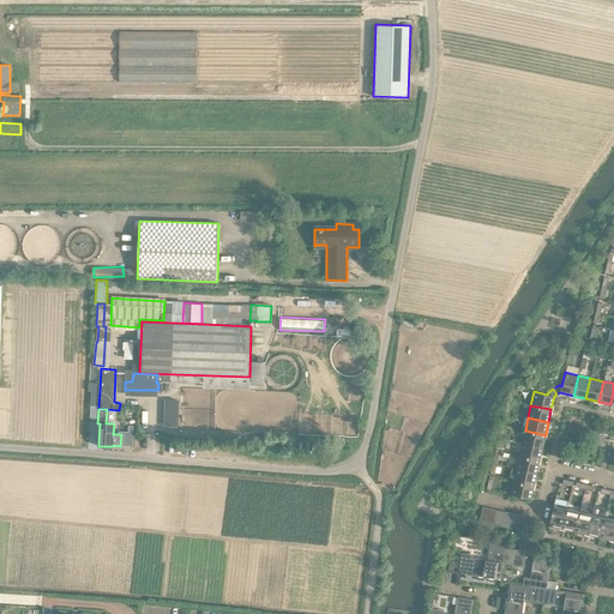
[(542,447),(546,435),(525,431),(522,443),(542,447)]
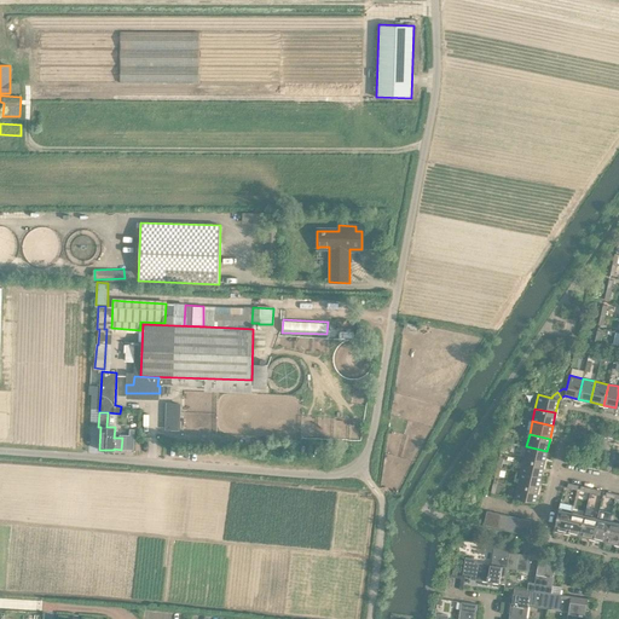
[(544,464),(544,463),(547,451),(526,446),(524,460),(544,464)]
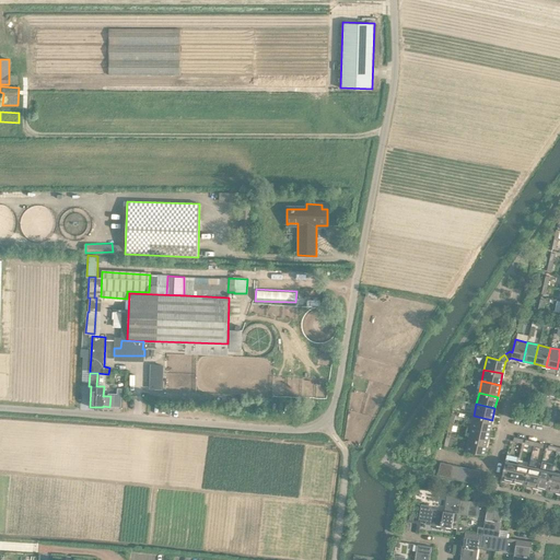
[(474,416),(470,427),(489,431),(492,420),(474,416)]
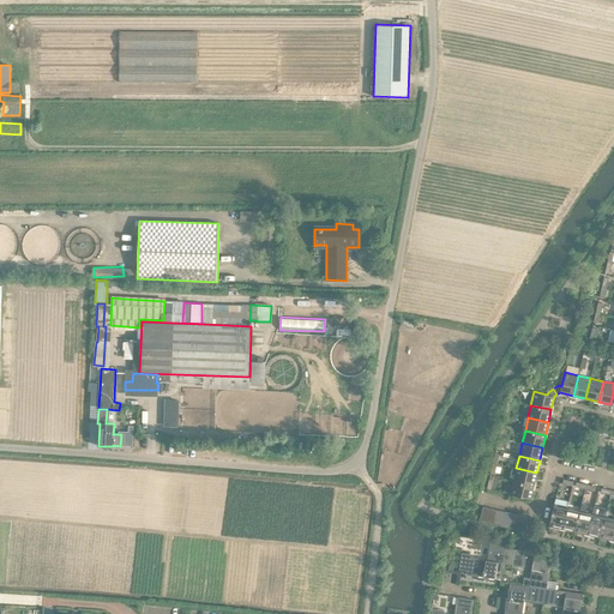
[(516,468),(513,481),(534,486),(536,473),(516,468)]
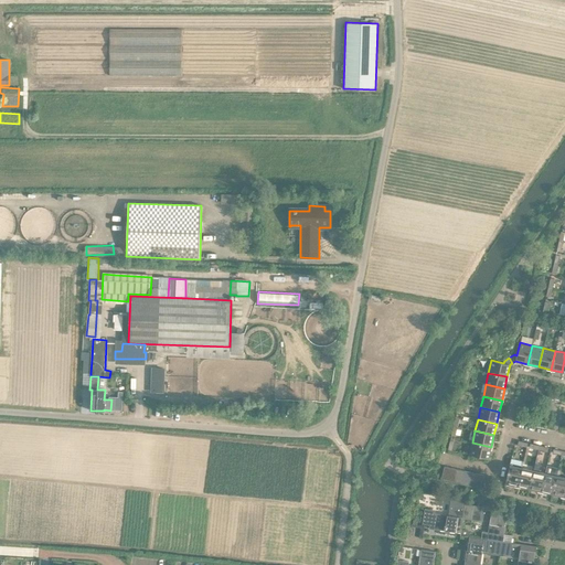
[(488,459),(491,447),(472,443),(469,455),(488,459)]
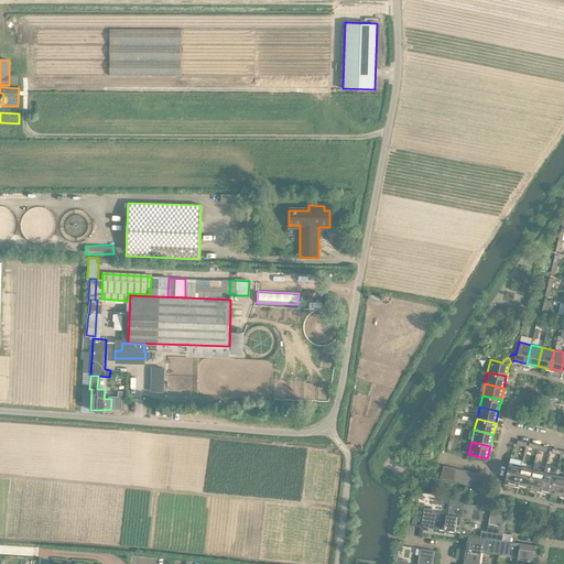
[(517,486),(519,476),(521,467),(522,461),(510,457),(505,483),(517,486)]
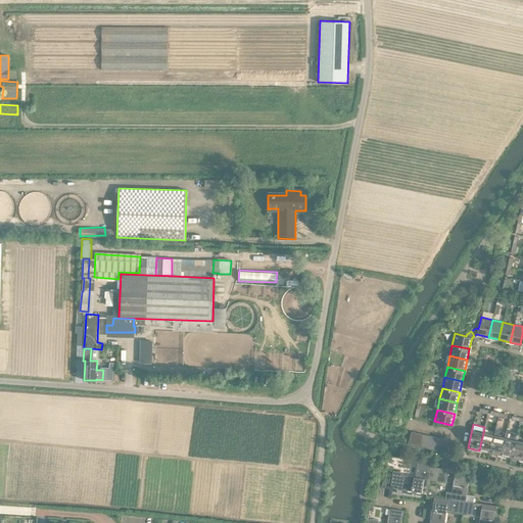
[(489,453),(501,456),(505,438),(498,436),(500,431),(494,429),(493,435),(489,453)]
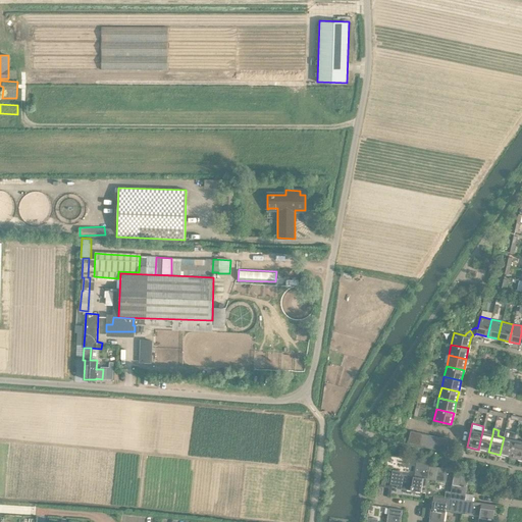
[(414,445),(414,440),(416,432),(410,430),(407,442),(414,445)]
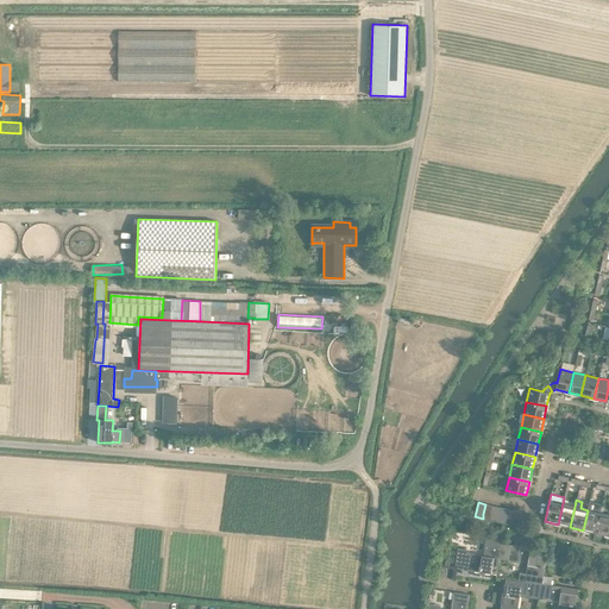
[(583,531),(595,533),(600,513),(602,504),(595,503),(594,512),(588,510),(583,531)]
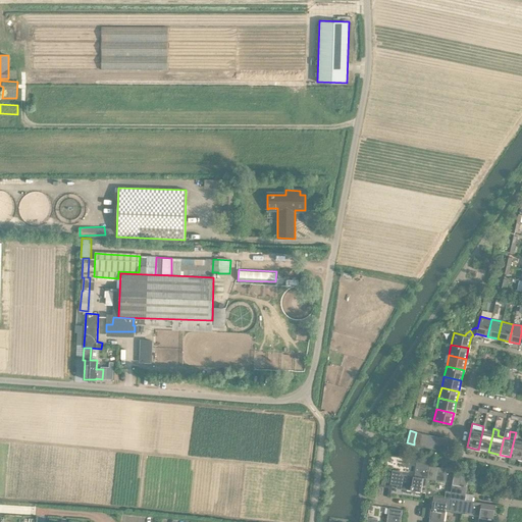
[(416,432),(414,440),(414,445),(420,446),(422,433),(416,432)]
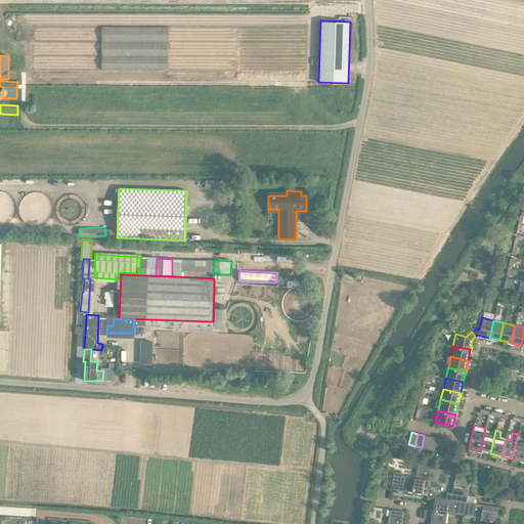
[(484,434),(482,442),(480,451),(490,453),(494,436),(484,434)]
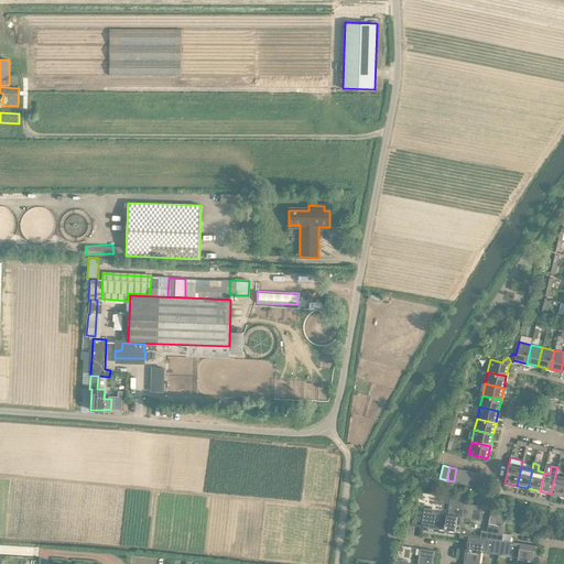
[(464,469),(456,468),(454,481),(461,484),(464,469)]
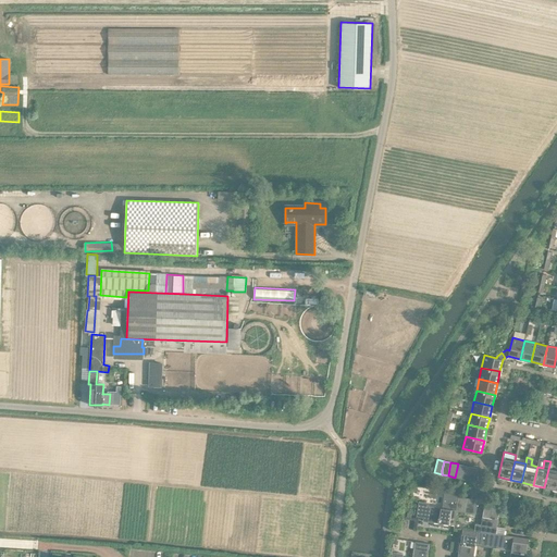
[(455,478),(461,479),(465,466),(458,463),(455,478)]
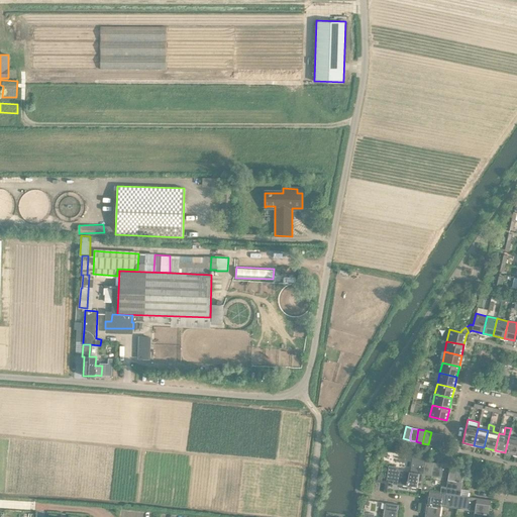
[(431,432),(428,444),(434,445),(437,433),(431,432)]
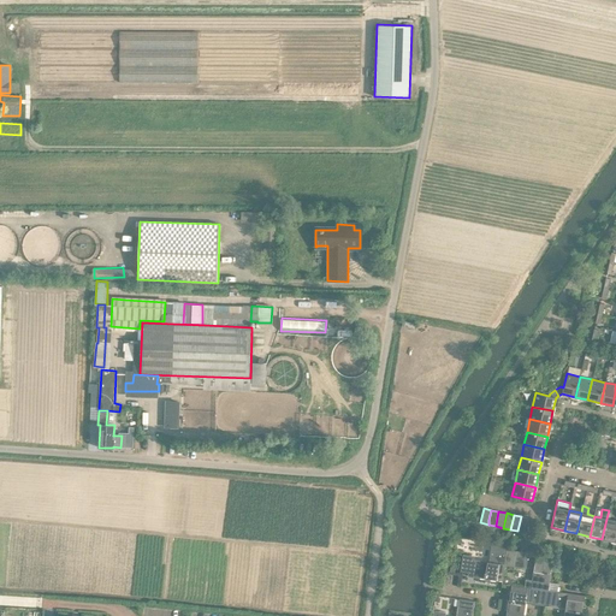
[(517,531),(525,533),(528,519),(521,516),(517,531)]
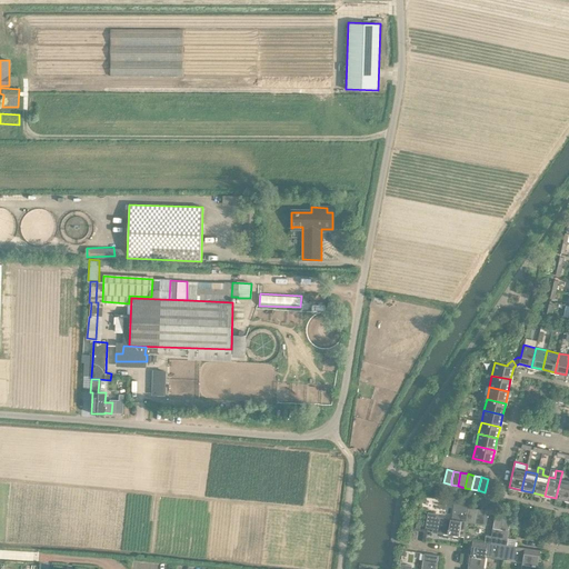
[(491,493),(495,480),(488,479),(485,492),(491,493)]
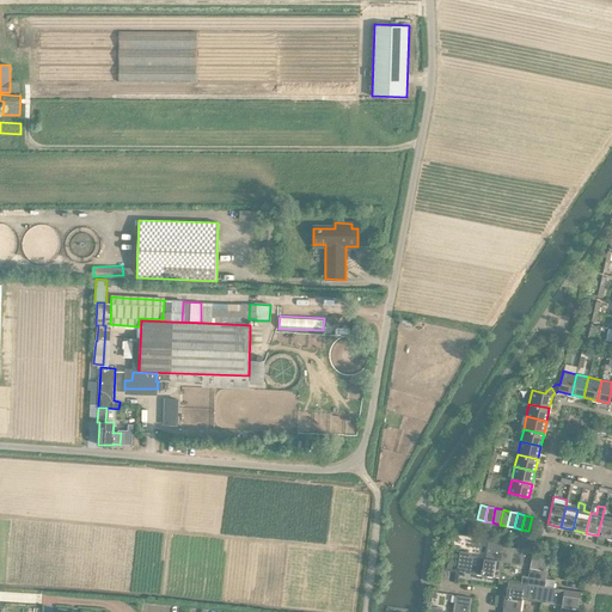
[(611,532),(611,516),(610,516),(603,515),(598,536),(611,538),(611,532)]
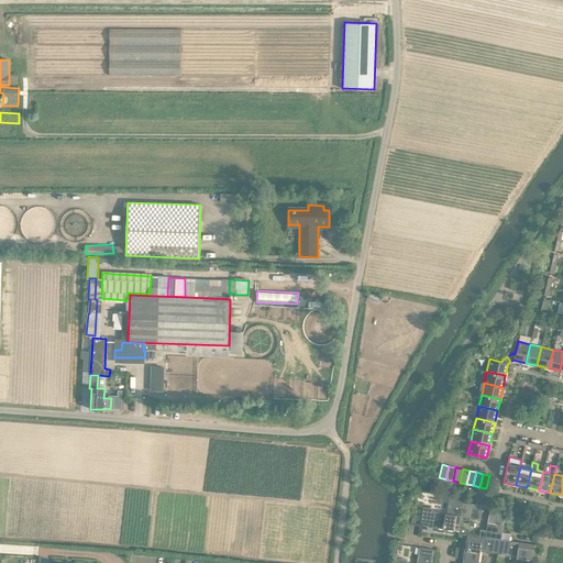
[(428,526),(456,530),(459,531),(460,527),(464,497),(450,495),(446,514),(430,511),(430,508),(422,507),(420,521),(428,522),(427,527),(428,527),(428,526)]
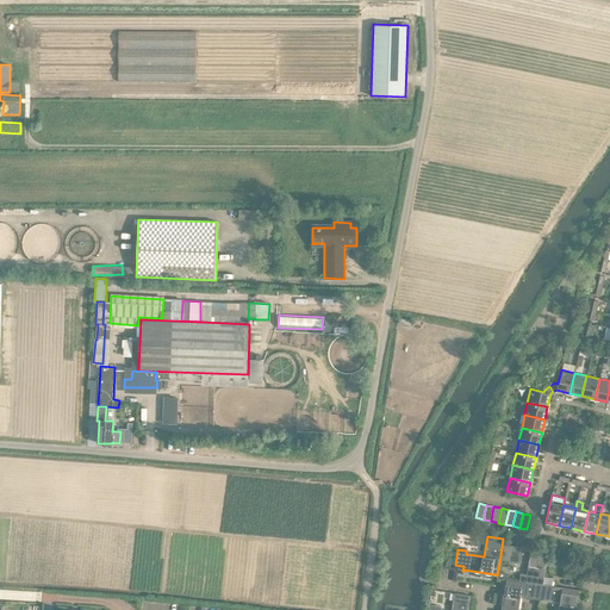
[(529,564),(526,582),(542,585),(542,584),(547,551),(511,546),(509,560),(529,564)]
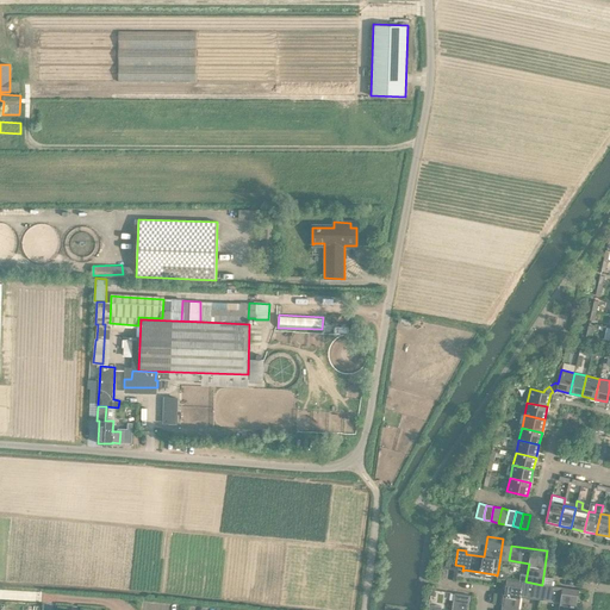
[(503,607),(502,609),(518,609),(521,597),(540,599),(542,585),(526,582),(506,579),(502,607),(503,607)]
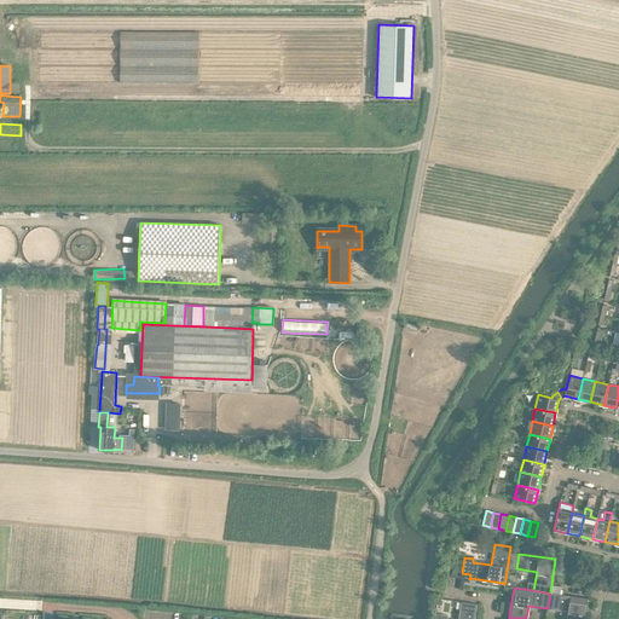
[(568,612),(566,618),(583,618),(588,599),(550,593),(550,594),(548,608),(568,612)]
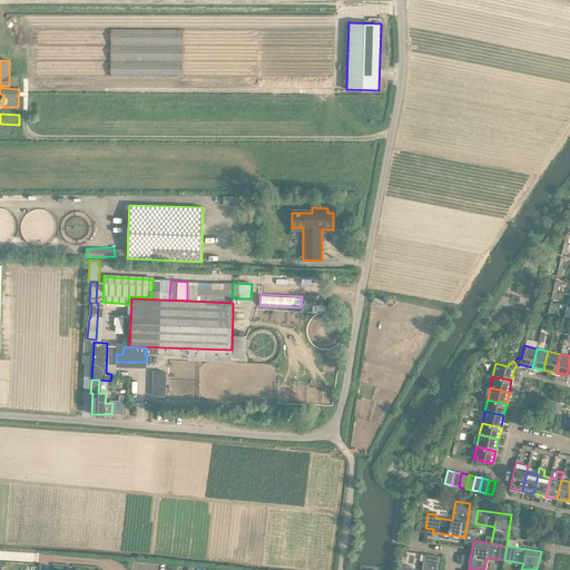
[(425,553),(422,569),(411,569),(412,568),(401,566),(400,569),(436,569),(439,556),(425,553)]
